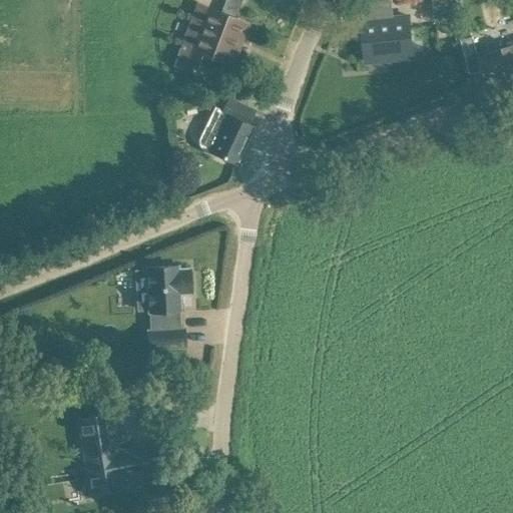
[(224,0),(220,13),(196,4),(179,49),(187,52),(181,69),(207,79),(214,60),(216,61),(220,63),(220,62),(227,65),(234,45),(232,44),(234,39),(239,41),(246,23),(234,18),(240,0),(224,0)]
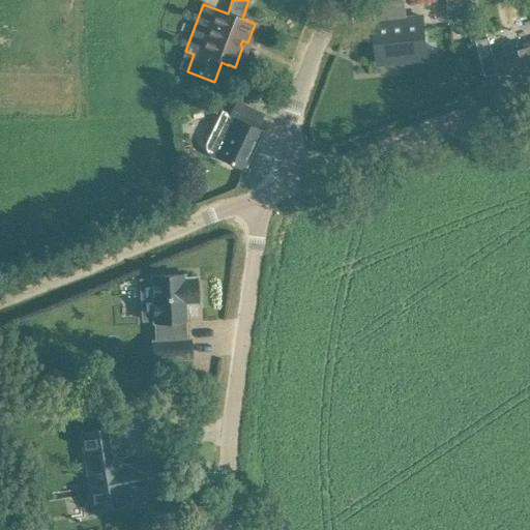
[(465,1),(455,1),(457,16),(467,15),(465,1)]
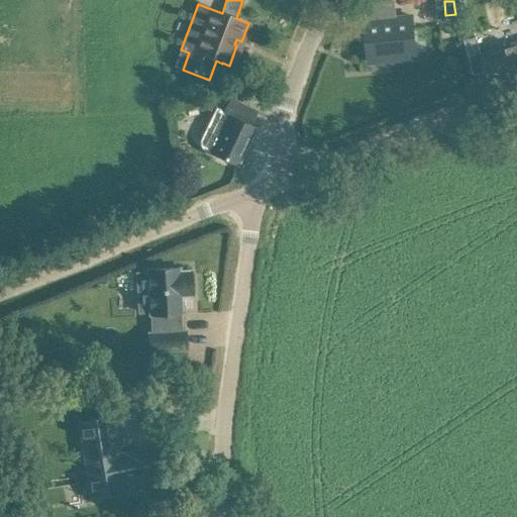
[(365,20),(369,62),(416,58),(412,16),(395,17),(394,7),(368,10),(369,20),(365,20)]
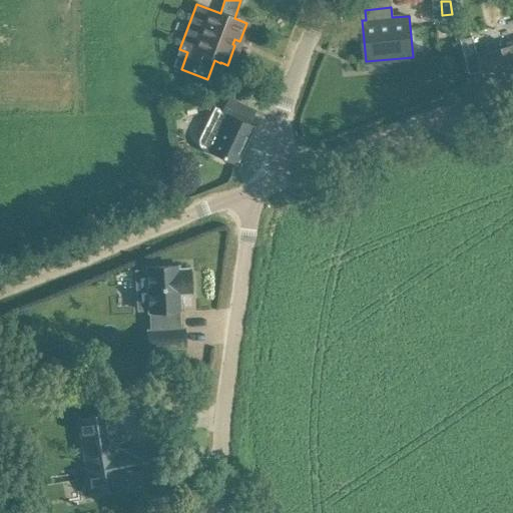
[(439,29),(441,41),(453,40),(452,27),(439,29)]
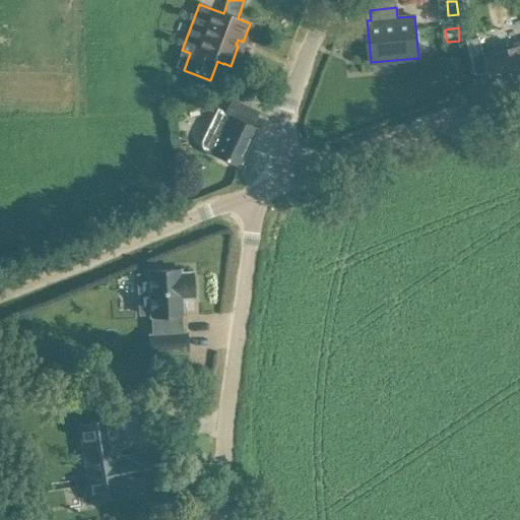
[(519,75),(519,43),(482,54),(477,37),(465,41),(470,56),(475,75),(488,72),(491,83),(519,75)]
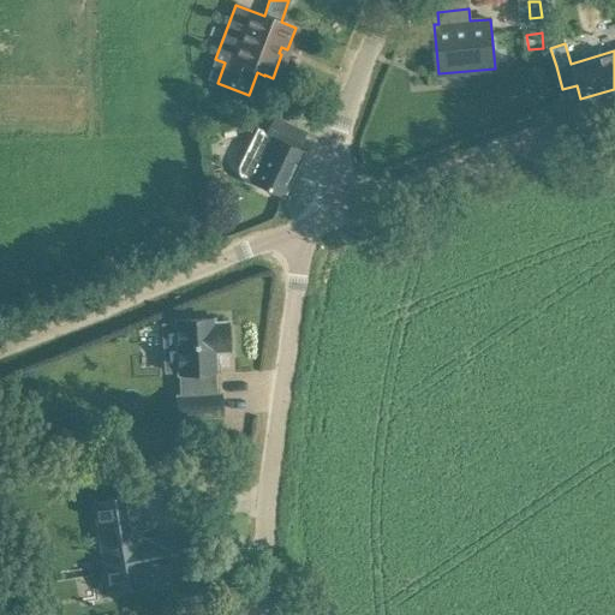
[(274,117),(267,132),(257,127),(239,163),(239,167),(239,171),(239,173),(240,175),(242,178),(244,179),(245,180),(251,181),(255,181),(282,196),(303,153),(296,149),(304,132),(274,117)]
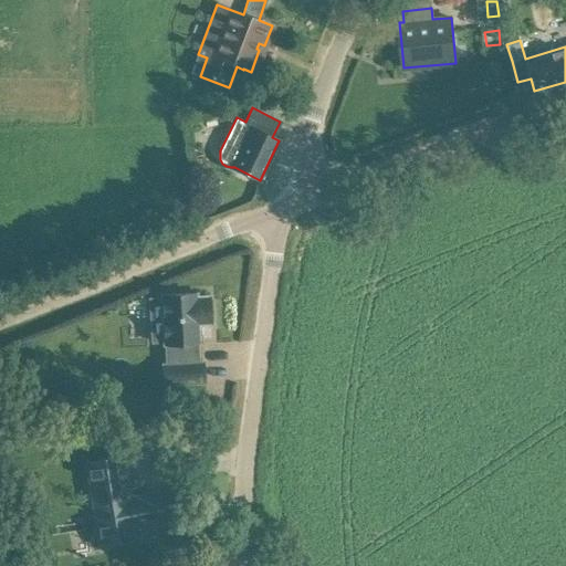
[(165,385),(205,383),(203,363),(197,363),(196,342),(199,342),(198,324),(210,323),(209,296),(197,296),(197,293),(161,295),(161,299),(150,300),(153,342),(164,341),(164,344),(166,344),(167,365),(163,365),(165,385)]
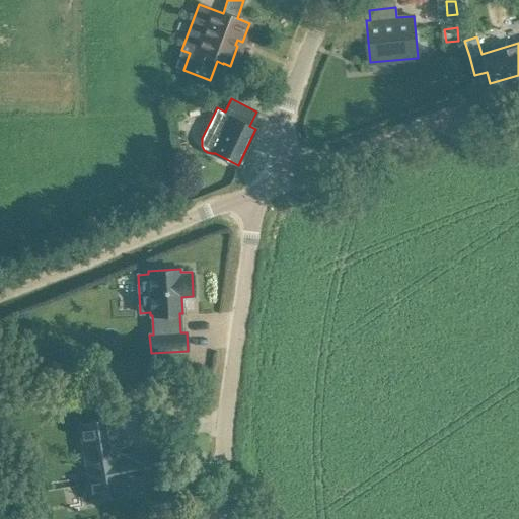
[(91,289),(94,300),(109,296),(106,285),(91,289)]
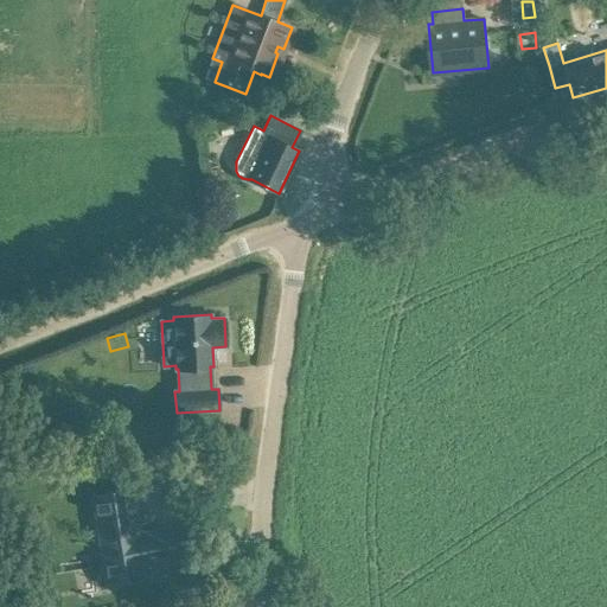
[(138,534),(136,528),(131,529),(125,490),(93,496),(107,583),(139,577),(136,568),(198,556),(192,524),(138,534)]
